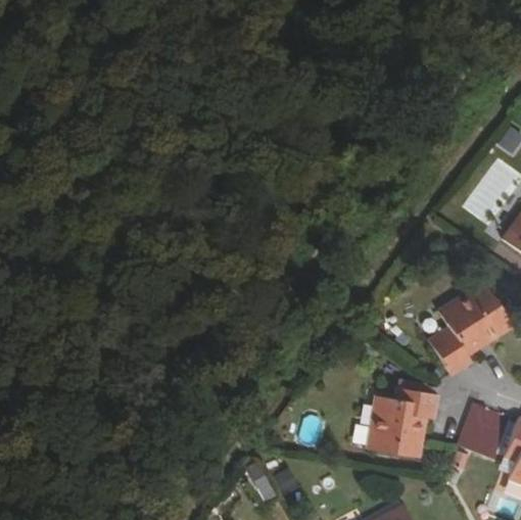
[(501,240),(509,245),(520,228),(520,211),(501,240)]
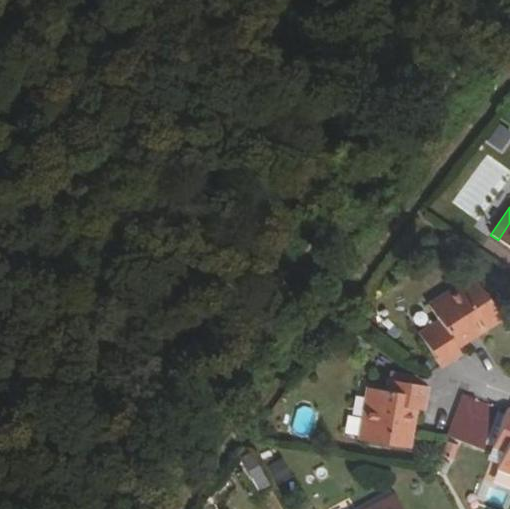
[(509,223),(498,240),(509,248),(509,223)]
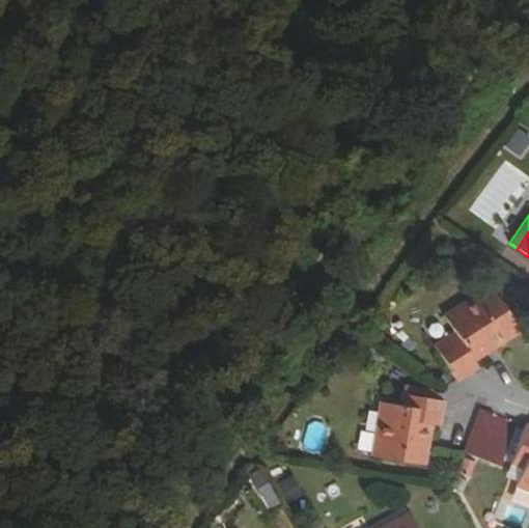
[(504,343),(521,333),(493,288),(447,317),(455,334),(437,346),(458,383),(479,369),(475,362),(489,353),(488,346),(501,337),(504,343)]
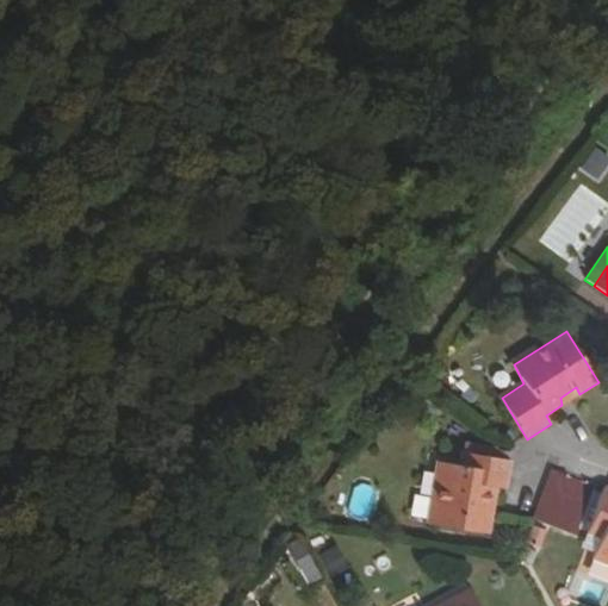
[(560,398),(562,405),(579,394),(576,387),(560,398)]
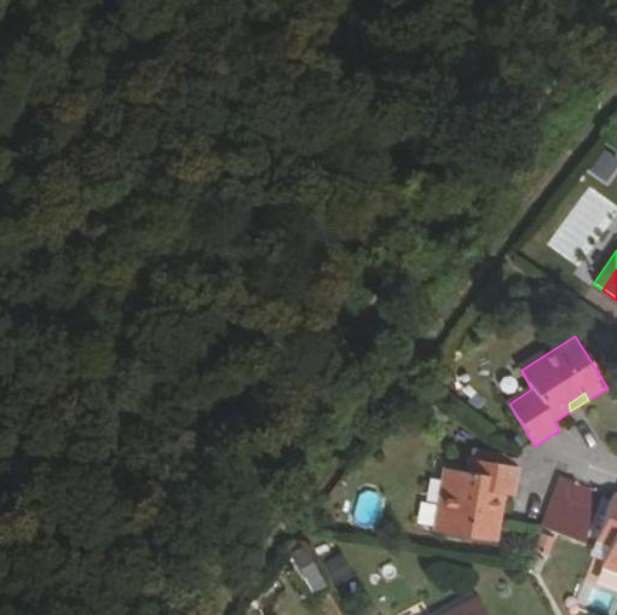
[(502,522),(503,520),(496,518),(501,494),(508,497),(514,498),(520,468),(472,459),(470,474),(448,470),(438,532),(497,543),(502,522)]
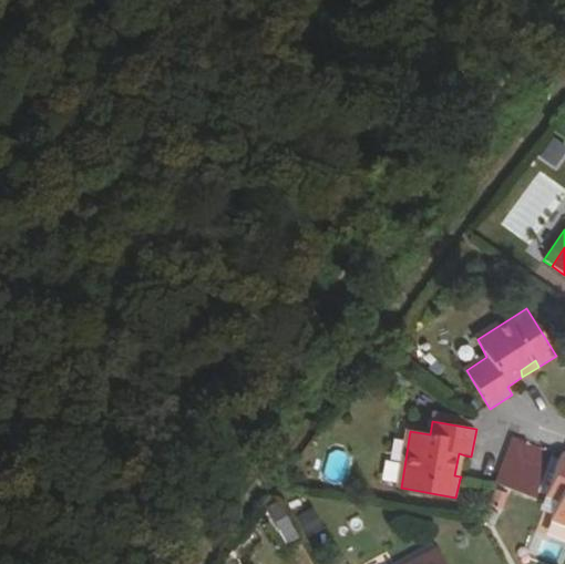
[(454,475),(461,477),(465,455),(459,453),(454,475)]
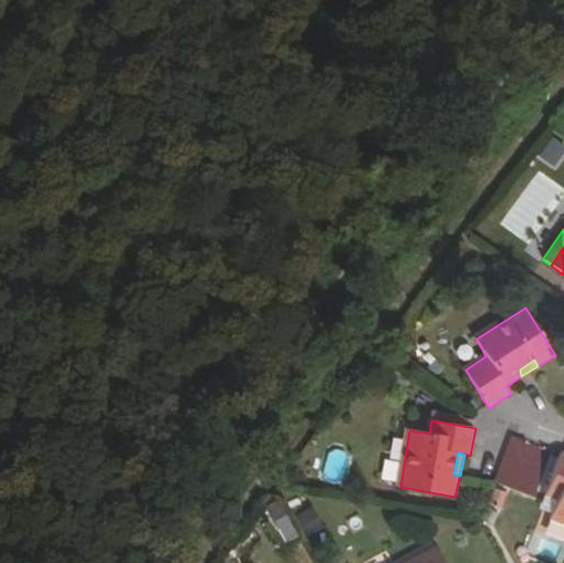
[(563,455),(549,497),(557,501),(552,519),(563,522),(563,455)]
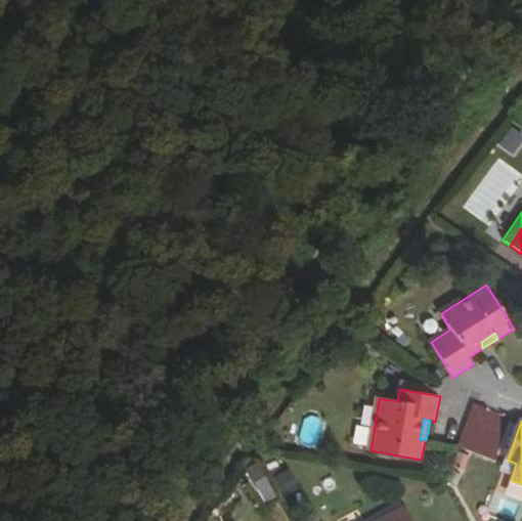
[(264,469),(253,476),(255,481),(263,495),(274,489),(264,469)]
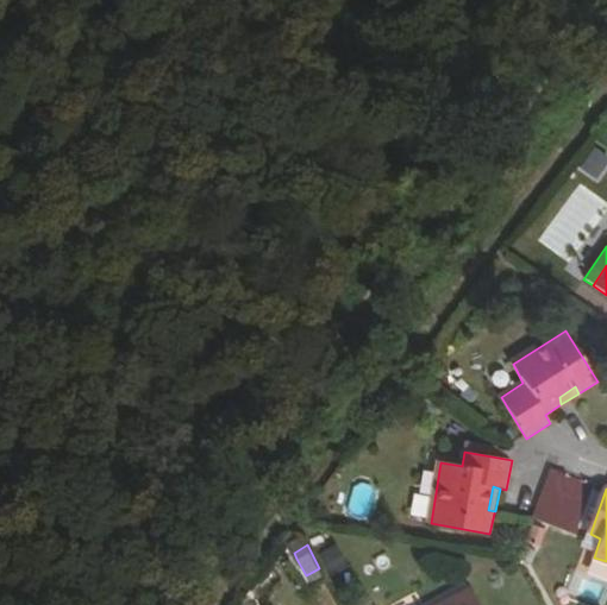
[(480,604),(471,588),(440,604),(480,604)]
